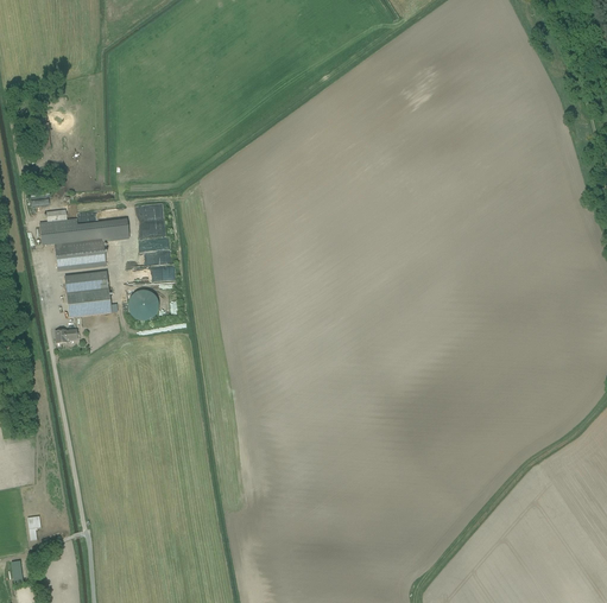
[(54,240),(101,235),(127,232),(125,217),(76,223),(75,216),(65,216),(64,207),(45,209),(46,219),(38,220),(40,242),(54,240)]
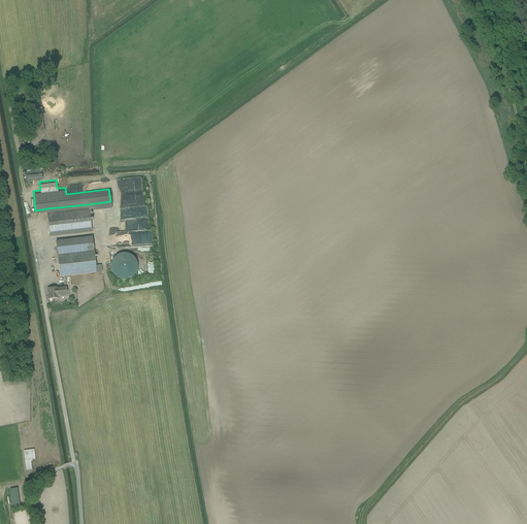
[(88,204),(46,208),(48,232),(91,228),(88,207),(88,204)]
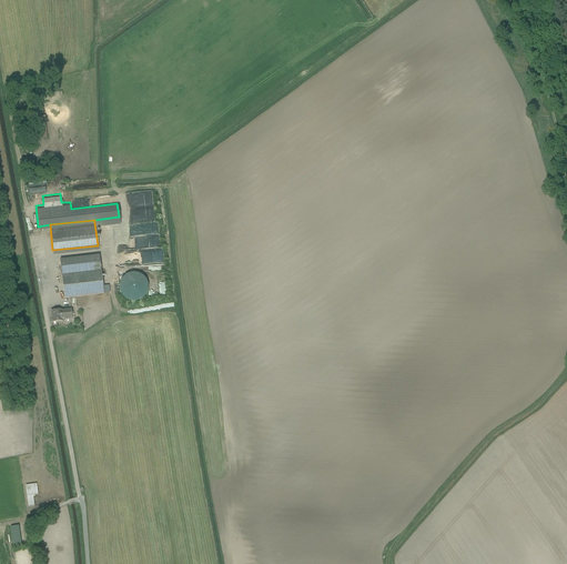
[(98,251),(59,255),(61,272),(100,268),(98,251)]
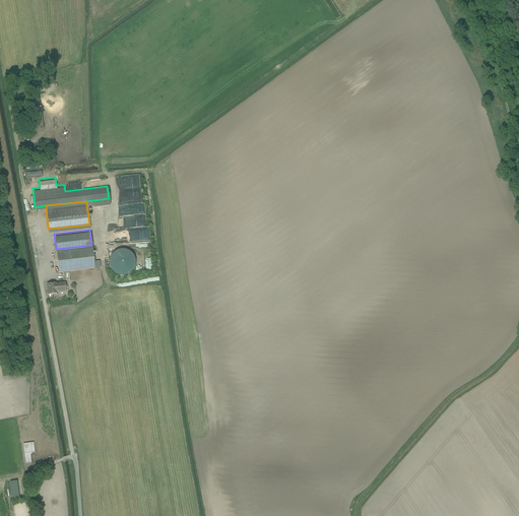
[(91,245),(56,249),(58,269),(62,268),(93,265),(93,258),(91,245)]
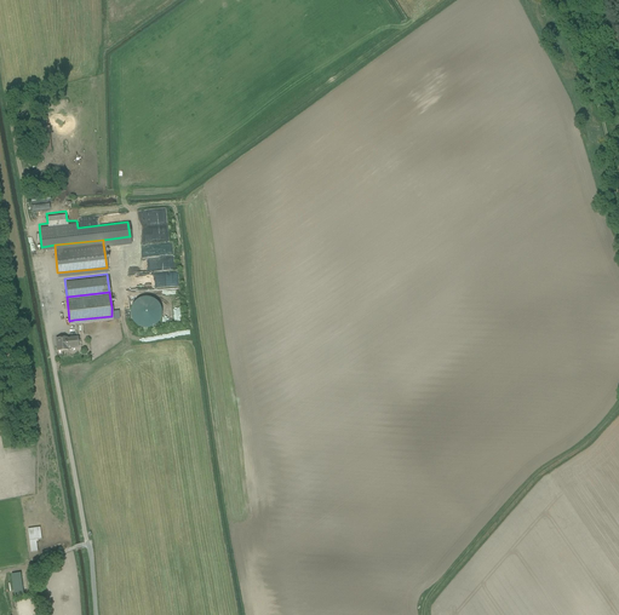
[(144,293),(138,294),(133,298),(130,304),(130,309),(131,315),(135,320),(139,323),(145,325),(152,322),(156,319),(159,314),(160,308),(159,302),(155,297),(150,294),(144,293)]
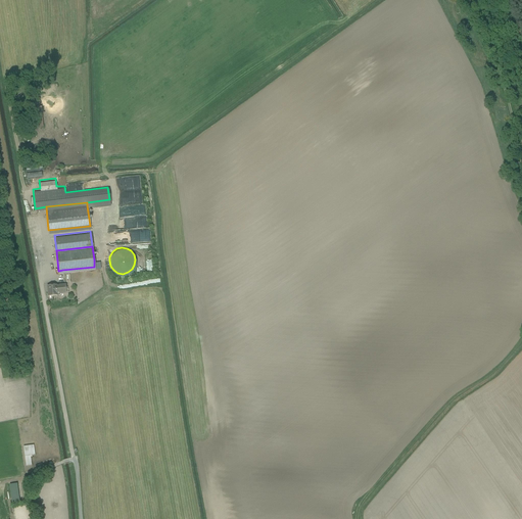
[(64,281),(55,282),(56,290),(65,289),(64,281)]
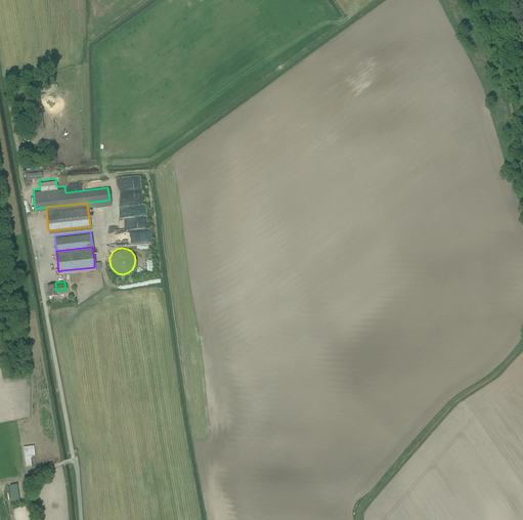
[(55,283),(46,284),(47,293),(56,293),(56,291),(55,283)]
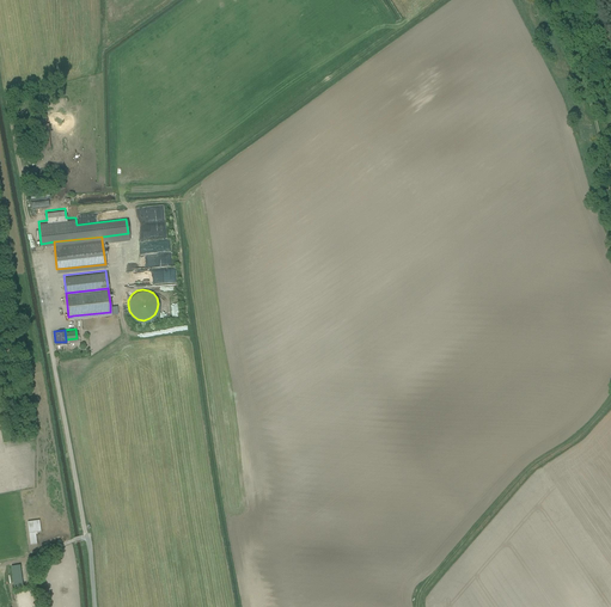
[(38,516),(26,517),(30,541),(36,540),(35,529),(40,529),(38,516)]
